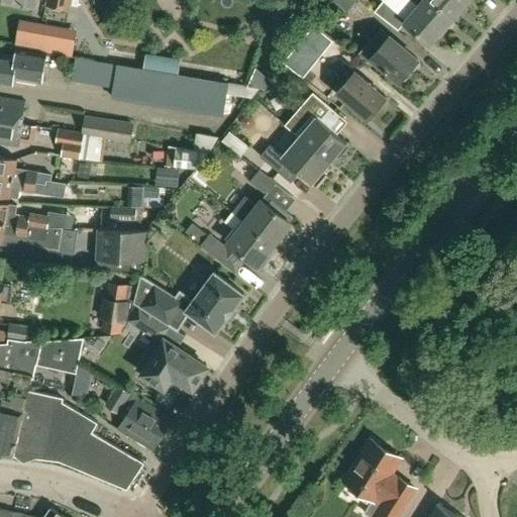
[(71,0),(46,0),(45,5),(69,9),(71,0)]
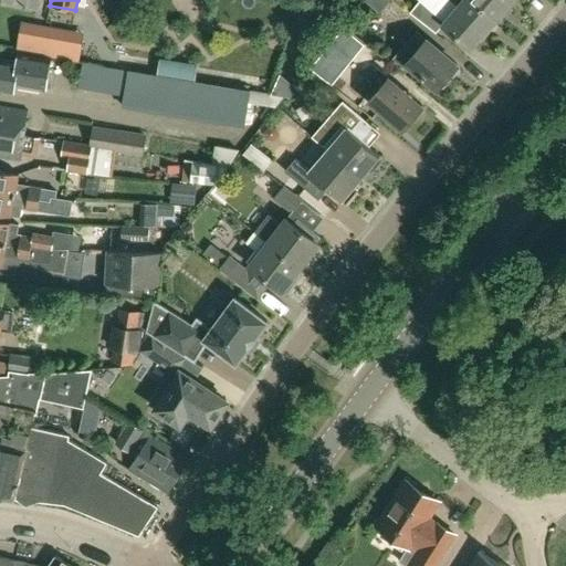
[(495,16),(478,0),(460,0),(459,3),(454,0),(423,0),(446,18),(443,20),(471,43),(495,16)]
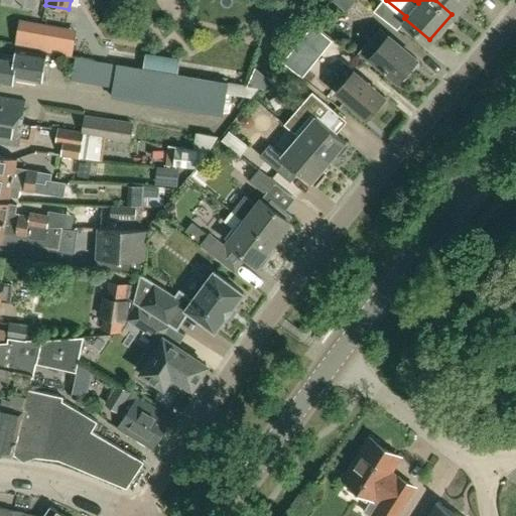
[(435,0),(452,14),(463,0),(435,0)]
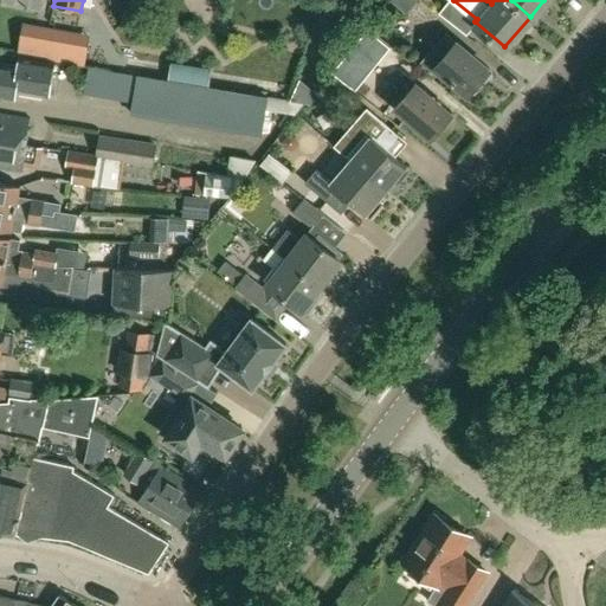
[(68,62),(72,34),(40,28),(36,57),(68,62)]
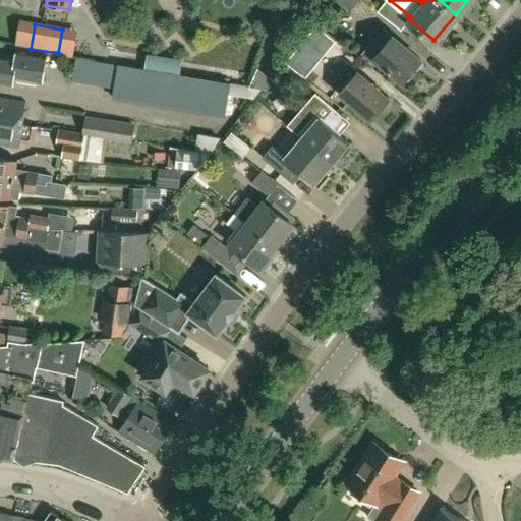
[(402,80),(421,57),(393,34),(392,35),(383,27),(374,38),(383,45),(373,56),(402,80)]
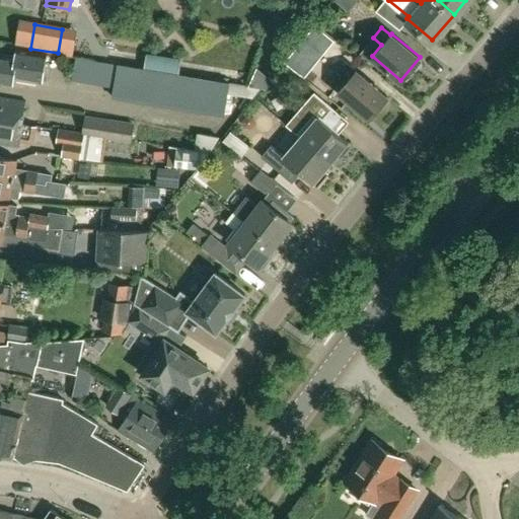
[(42,81),(47,53),(17,49),(16,55),(0,53),(0,82),(12,84),(13,77),(42,81)]
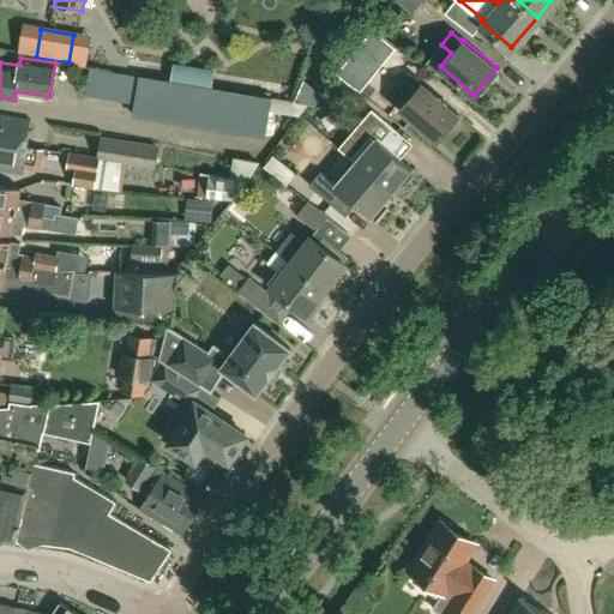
[(272,96),(139,76),(133,118),(265,138),(272,96)]
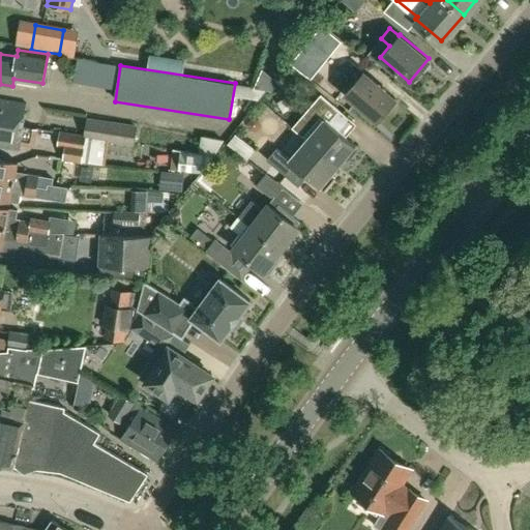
[(376,120),(395,97),(363,70),(345,93),(376,120)]
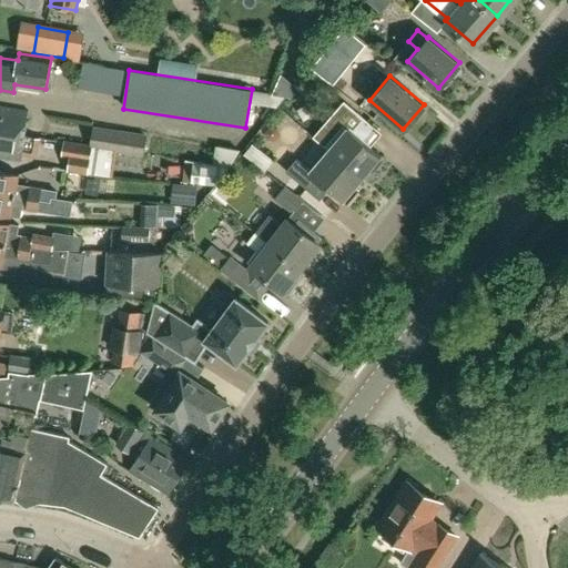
[(314,138),(327,149),(363,176),(381,154),(361,137),(369,124),(343,102),(314,138)]
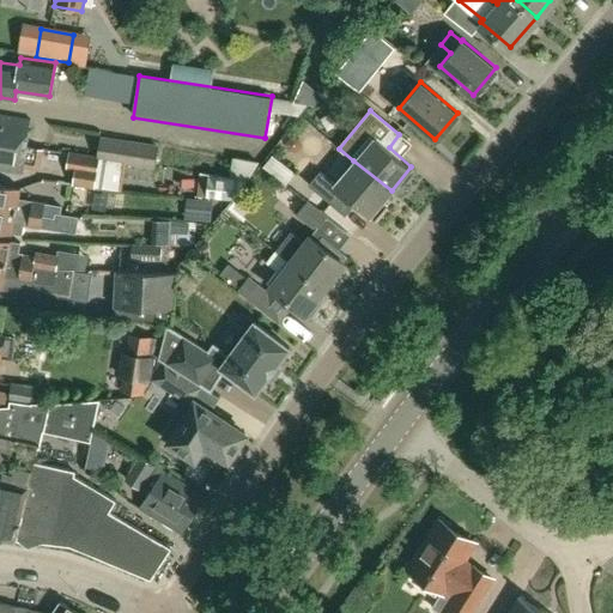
[(0,115),(0,141),(26,146),(31,120),(0,115)]
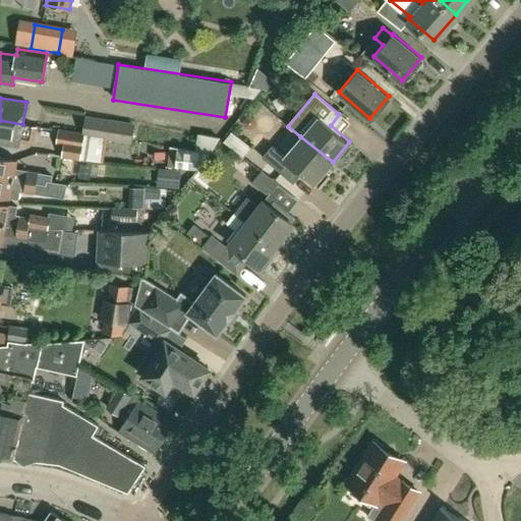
[(83,135),(84,135),(132,143),(135,124),(87,116),(83,132),(83,135)]
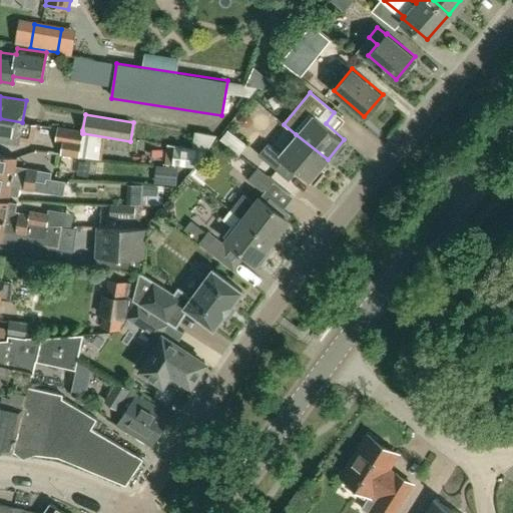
[(32,124),(22,122),(0,118),(0,140),(18,144),(20,136),(30,137),(32,124)]
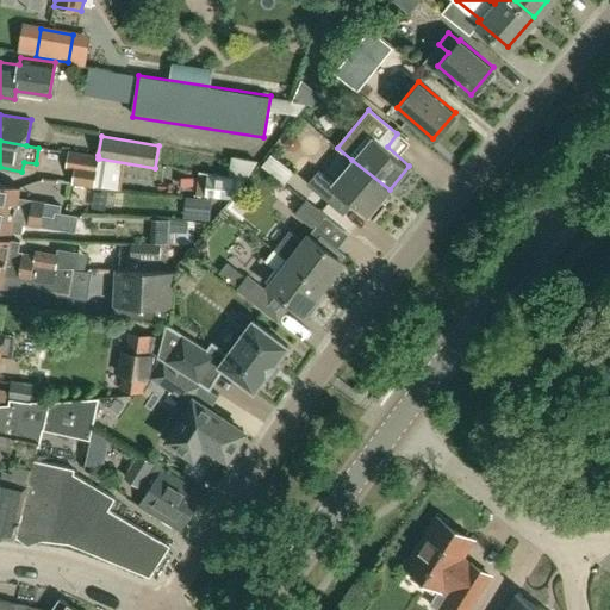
[(287,178),(298,167),(278,147),(267,159),(287,178)]
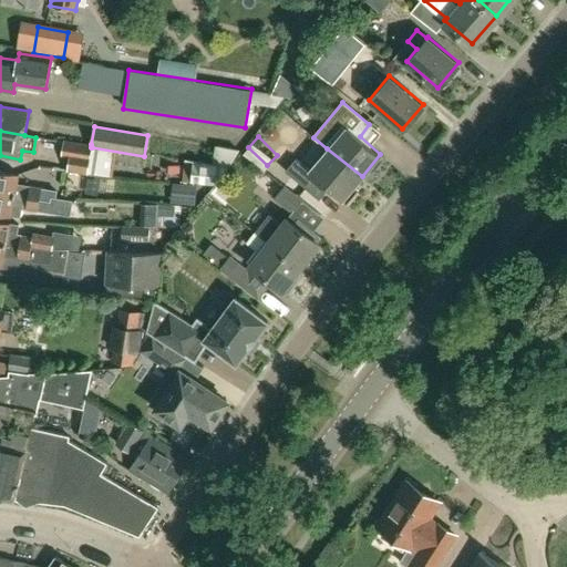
[(91,147),(91,144),(64,140),(62,157),(70,158),(68,171),(88,174),(92,147),(91,147)]
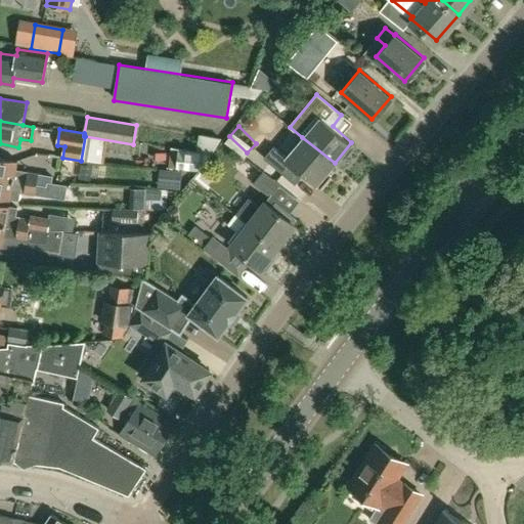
[(218,147),(221,132),(203,129),(200,143),(218,147)]
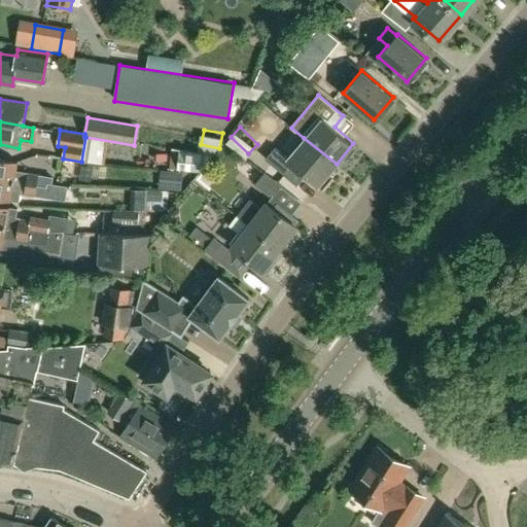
[(334,174),(329,171),(337,164),(304,138),(288,156),(275,146),(266,157),(291,179),(300,168),(323,187),(334,174)]
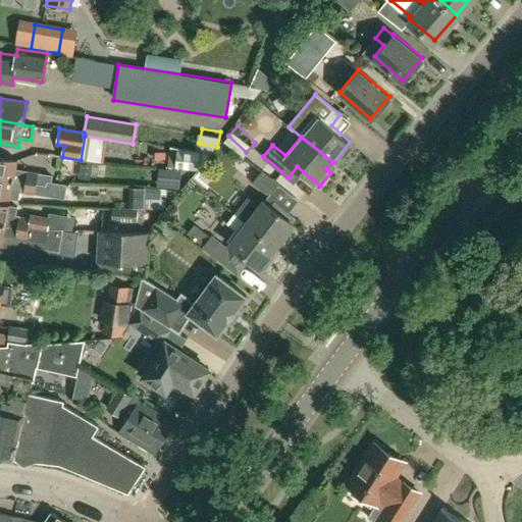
[(171,148),(169,165),(196,168),(208,153),(171,148)]
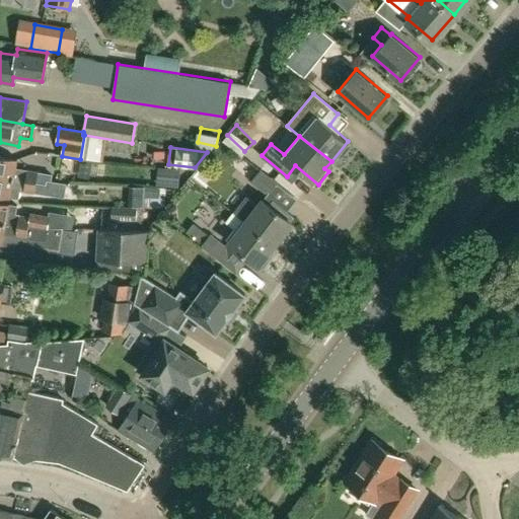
[(0,175),(36,181),(39,173),(16,169),(17,159),(0,155),(0,175)]
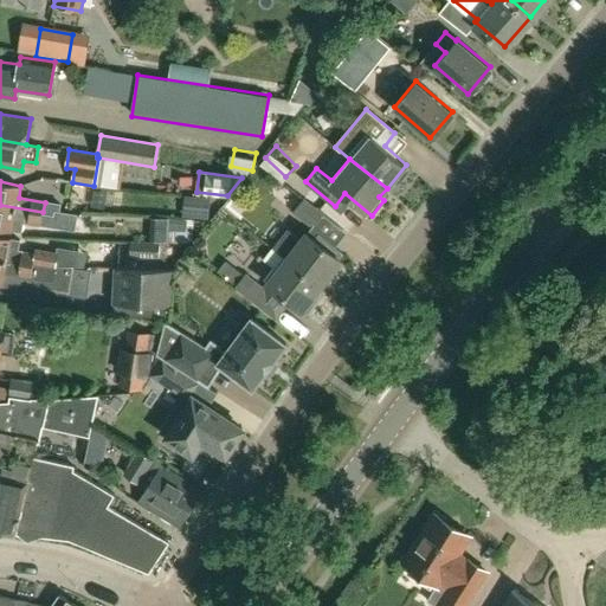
[(188,195),(186,218),(207,219),(210,198),(188,195)]
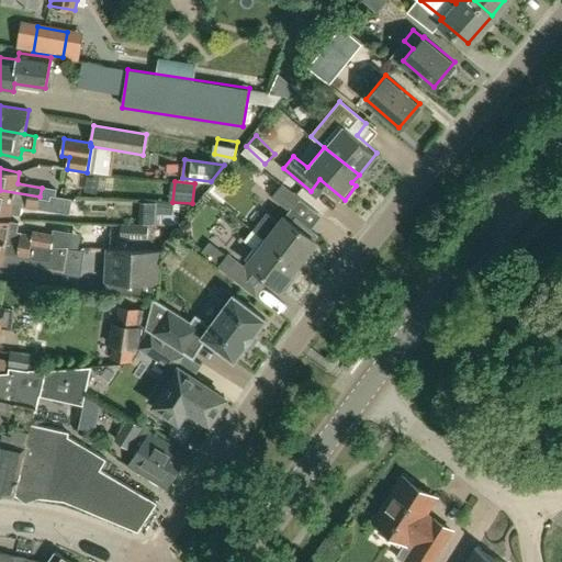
[(292,210),(301,198),(281,183),(272,194),(292,210)]
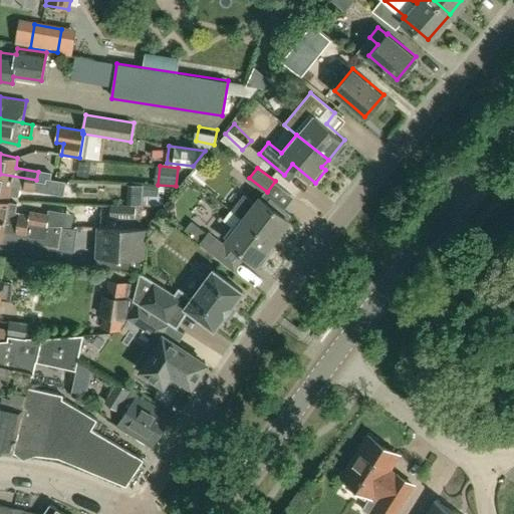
[(34,190),(36,180),(0,174),(0,194),(18,197),(19,192),(34,194),(34,190)]
